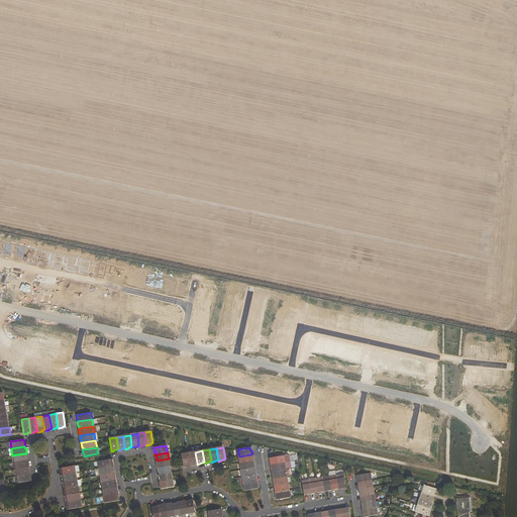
[(191,466),(197,462),(195,452),(188,453),(190,464),(191,466)]
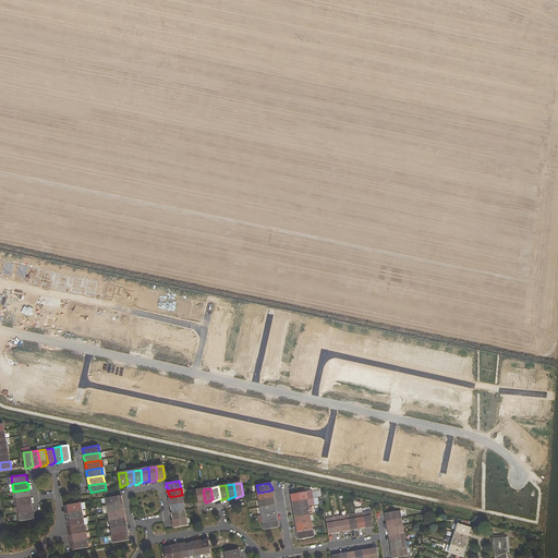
[(13,492),(14,499),(29,497),(31,497),(29,492),(28,492),(28,489),(13,492)]
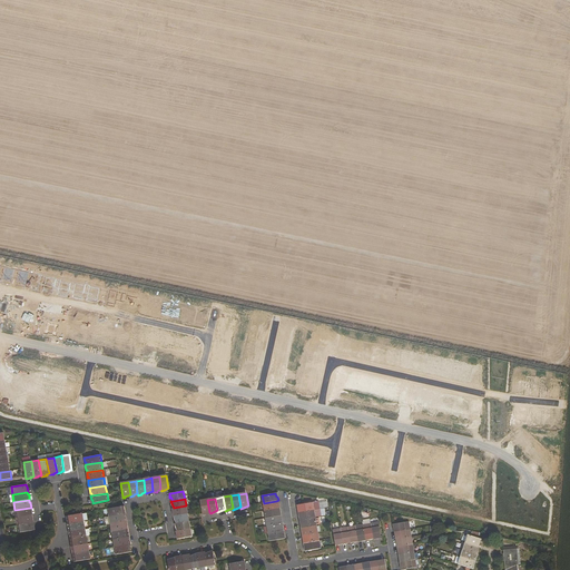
[(202,513),(203,516),(209,512),(207,500),(199,501),(202,513)]
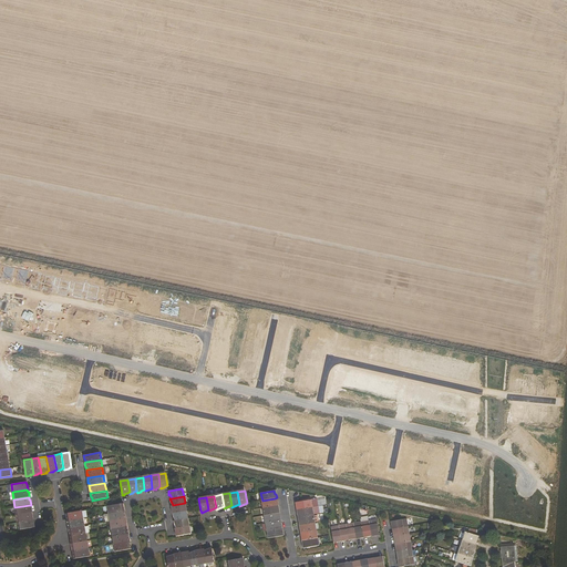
[(263,501),(264,507),(276,505),(278,505),(278,501),(276,502),(275,498),(263,501)]
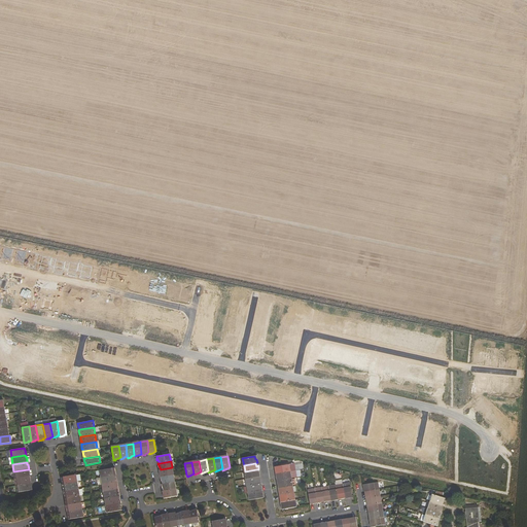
[(277,470),(277,473),(289,471),(288,464),(276,467),(274,467),(275,470),(277,470)]
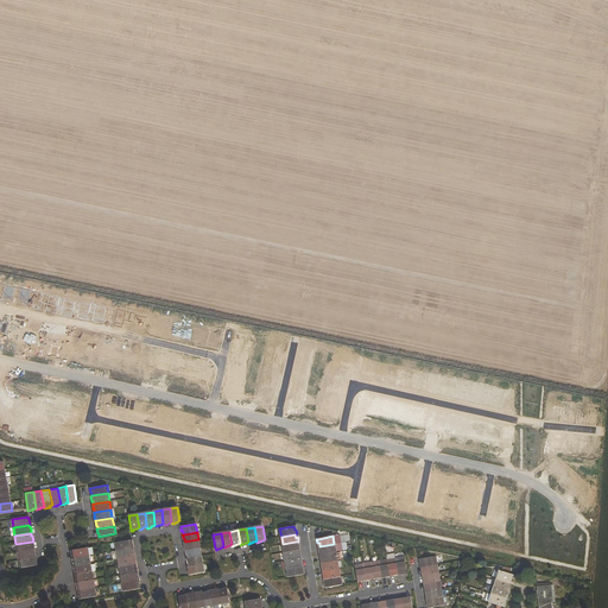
[(185,546),(187,550),(200,548),(198,539),(185,542),(183,543),(184,546),(185,546)]
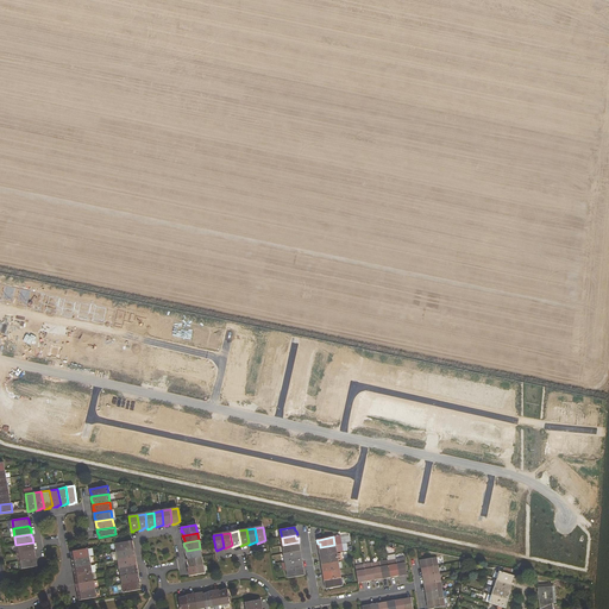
[(115,544),(117,552),(132,548),(135,548),(133,545),(132,545),(131,541),(115,544)]
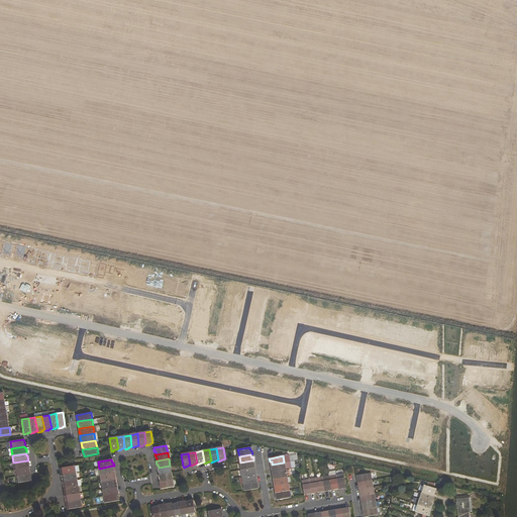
[(13,462),(14,470),(28,468),(29,468),(28,462),(27,462),(27,460),(13,462)]
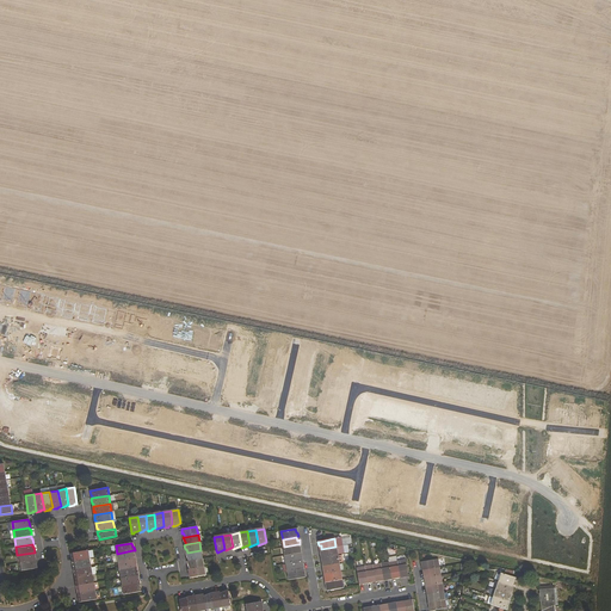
[(284,547),(285,555),(300,553),(302,553),(301,548),(298,549),(297,544),(284,547)]
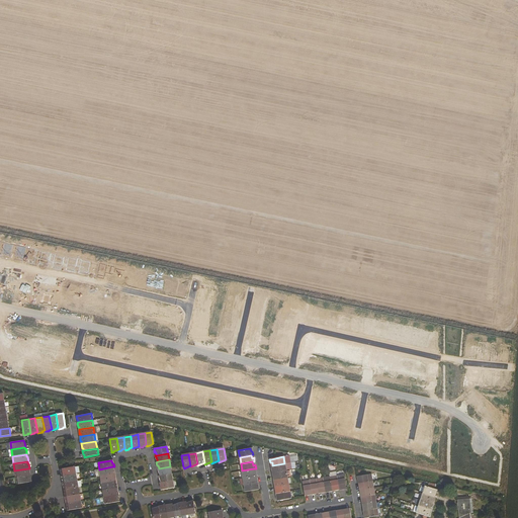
[(274,472),(286,470),(285,469),(285,464),(284,463),(272,465),(270,465),(271,469),(273,469),(274,472)]
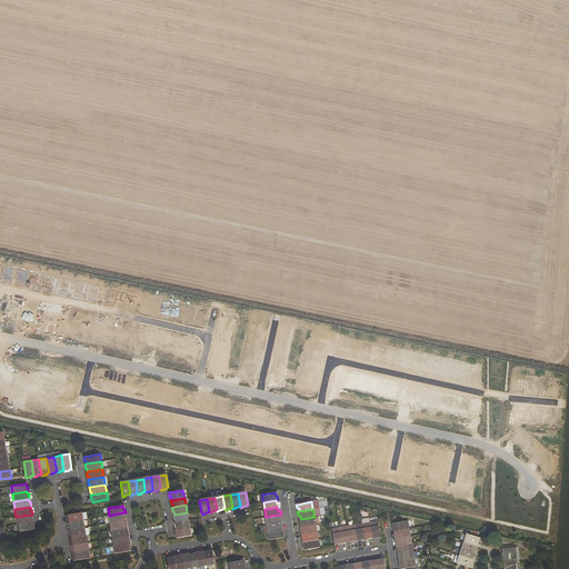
[(69,522),(83,520),(82,512),(66,516),(67,519),(68,519),(69,522)]
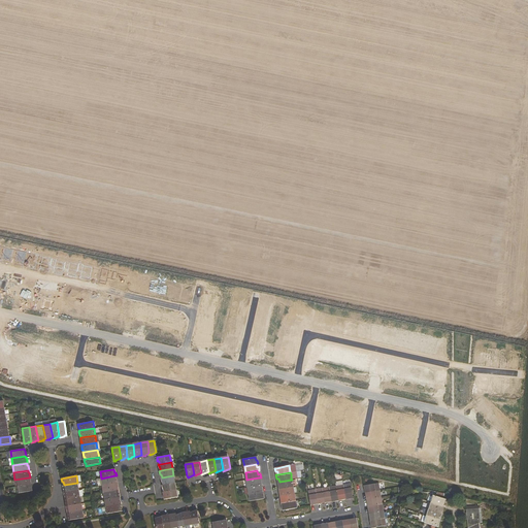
[(102,486),(117,483),(117,480),(116,480),(114,475),(101,479),(102,486)]
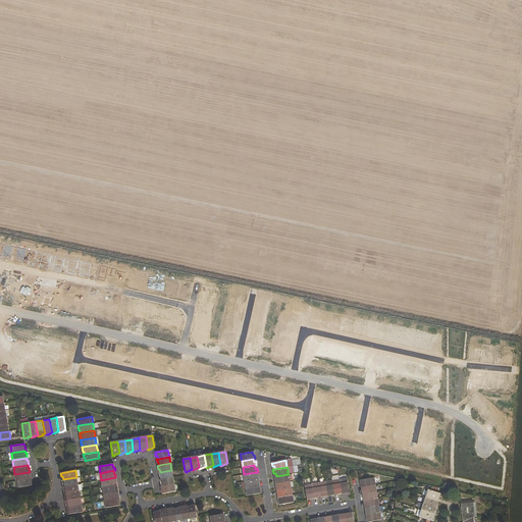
[(160,476),(161,479),(172,477),(171,470),(160,472),(158,473),(159,476),(160,476)]
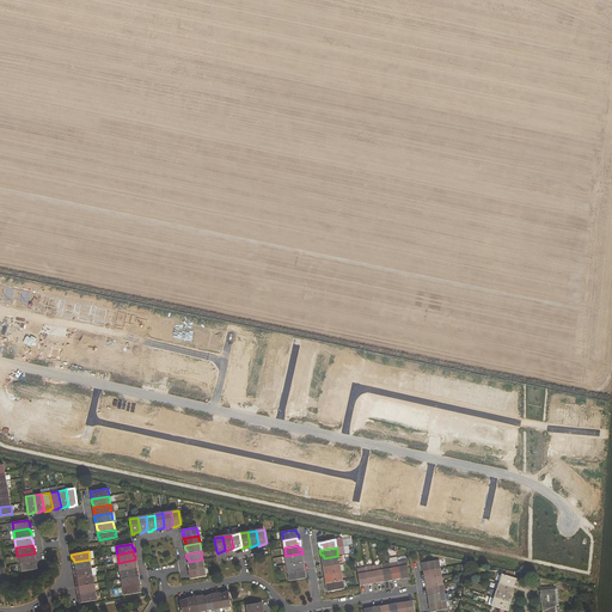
[(34,556),(34,554),(17,556),(19,564),(35,561),(36,561),(35,555),(34,556)]
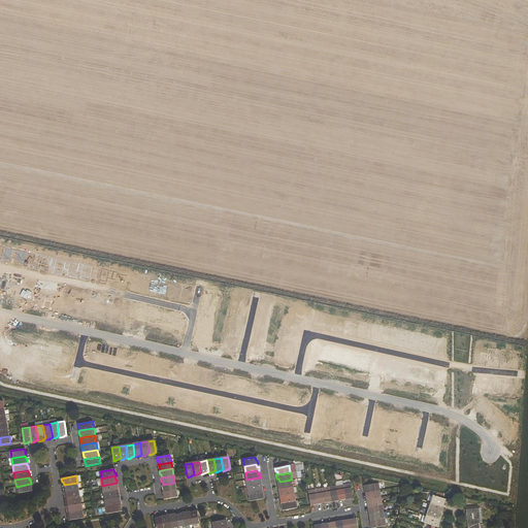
[(246,480),(248,487),(260,485),(262,485),(261,481),(259,482),(259,477),(246,480)]
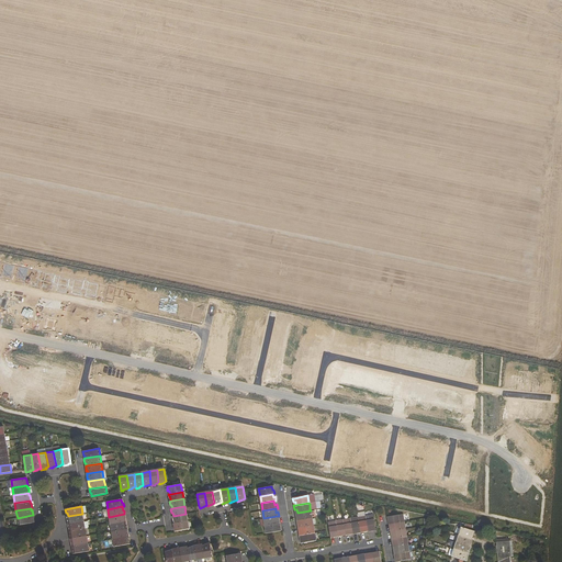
[(298,516),(299,520),(312,518),(312,517),(311,512),(311,510),(298,513),(295,513),(295,517),(298,516)]
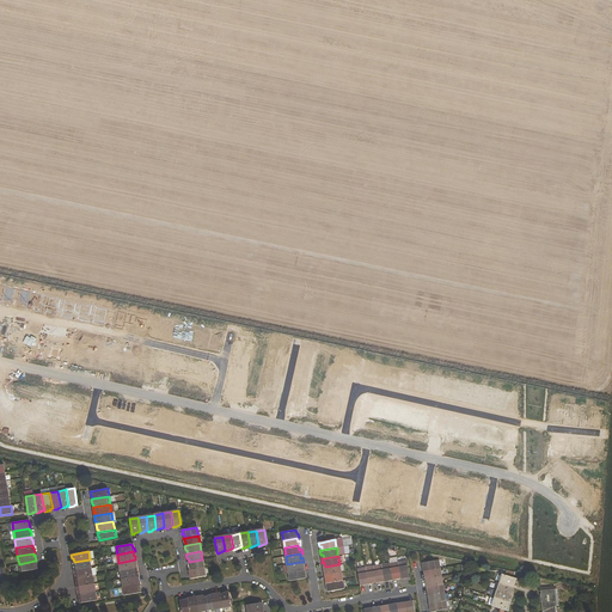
[(389,558),(390,563),(392,579),(392,580),(397,580),(397,579),(401,577),(398,562),(397,557),(389,558)]
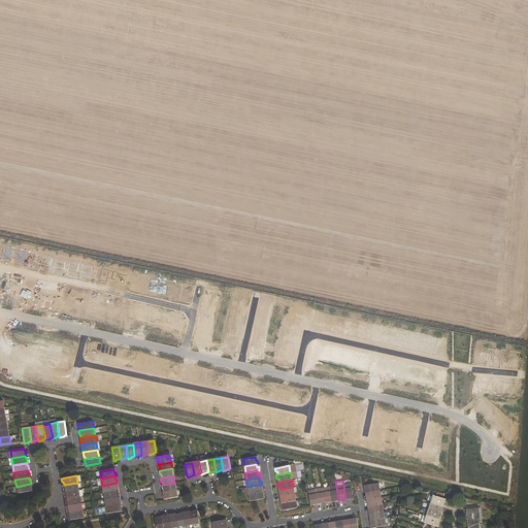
[(77,483),(64,485),(63,486),(63,489),(64,489),(65,492),(79,490),(77,483)]
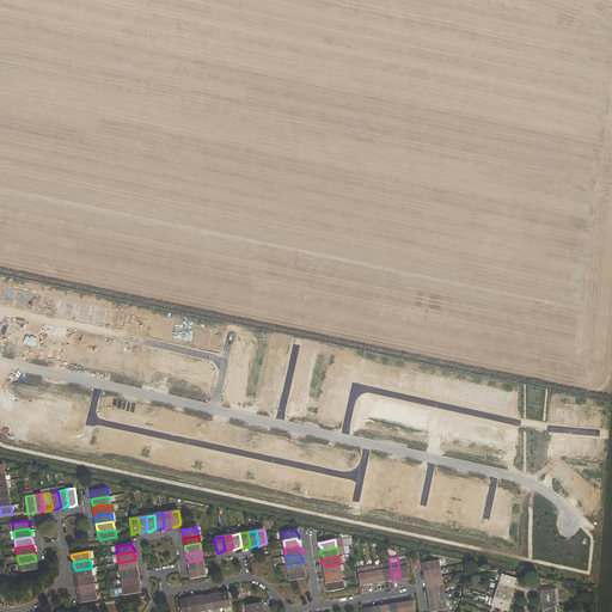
[(135,560),(118,563),(120,571),(136,568),(136,563),(135,563),(135,560)]
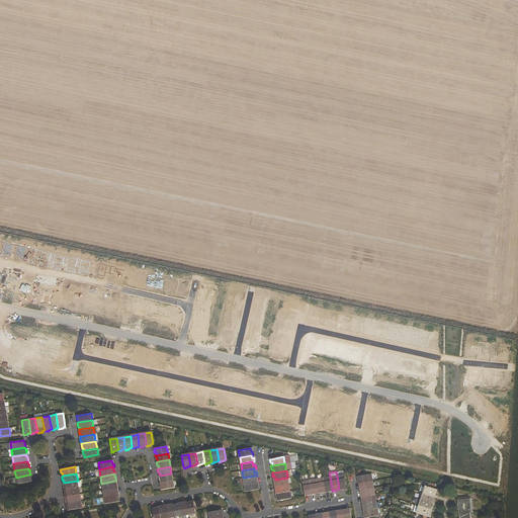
[(173,481),(171,473),(160,476),(159,477),(159,480),(160,480),(161,483),(173,481)]
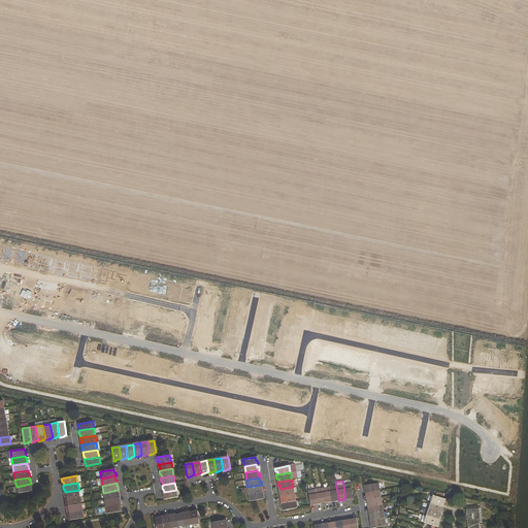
[(351,483),(343,485),(345,498),(345,499),(350,499),(350,497),(353,497),(351,483)]
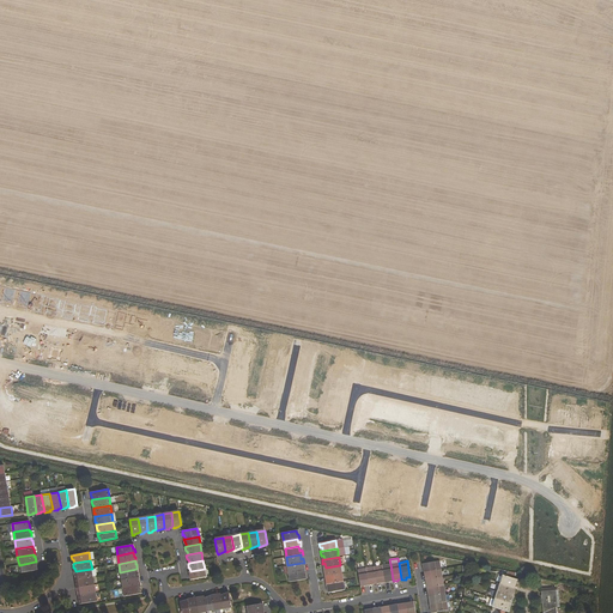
[(424,566),(425,571),(441,569),(439,560),(424,563),(423,564),(423,566),(424,566)]
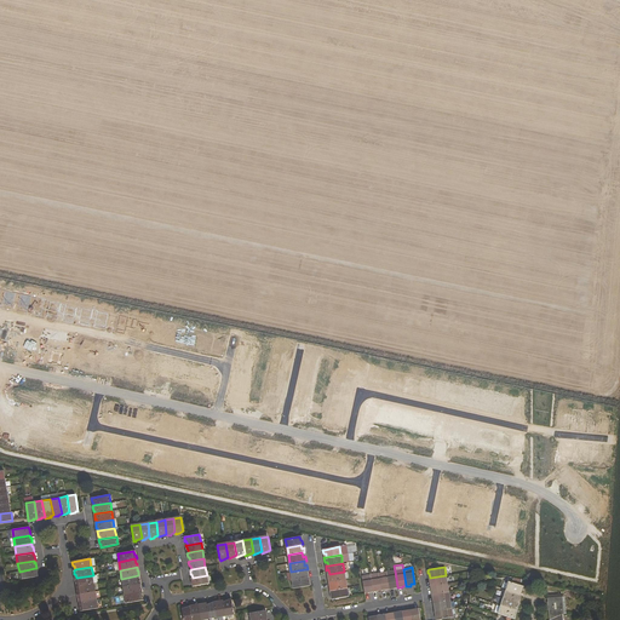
[(36,572),(35,568),(19,572),(21,580),(36,577),(38,577),(36,572)]
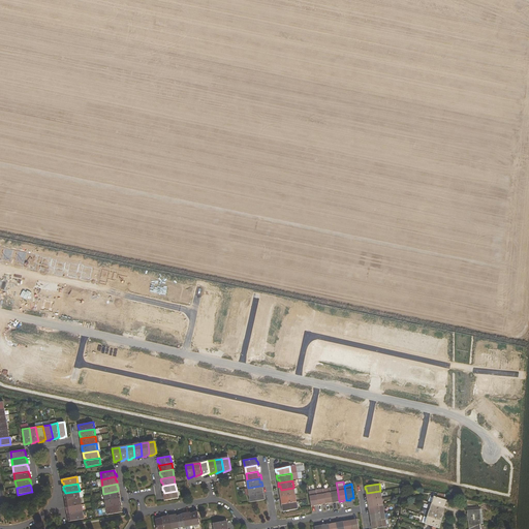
[(248,488),(249,495),(261,493),(263,493),(262,489),(260,490),(260,486),(248,488)]
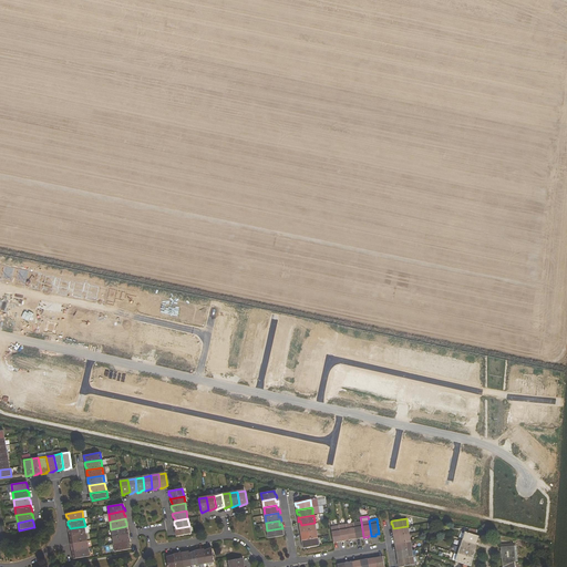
[(361,522),(353,523),(356,538),(356,539),(360,538),(360,537),(363,536),(361,522)]
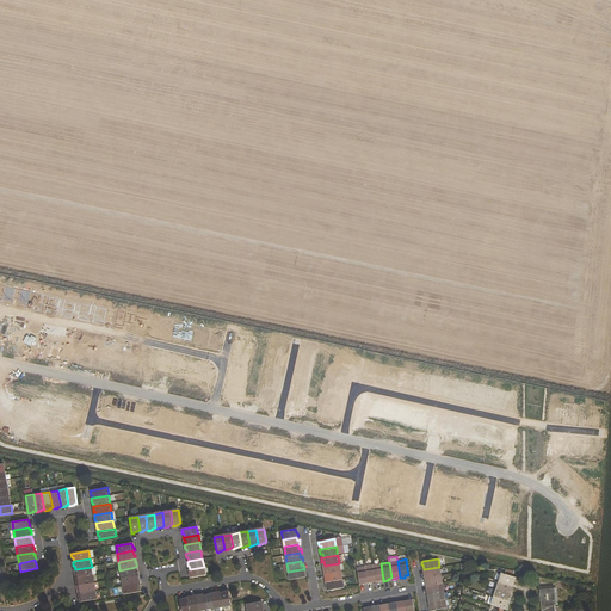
[(325,569),(326,574),(340,572),(339,563),(325,566),(322,566),(322,571),(325,569)]
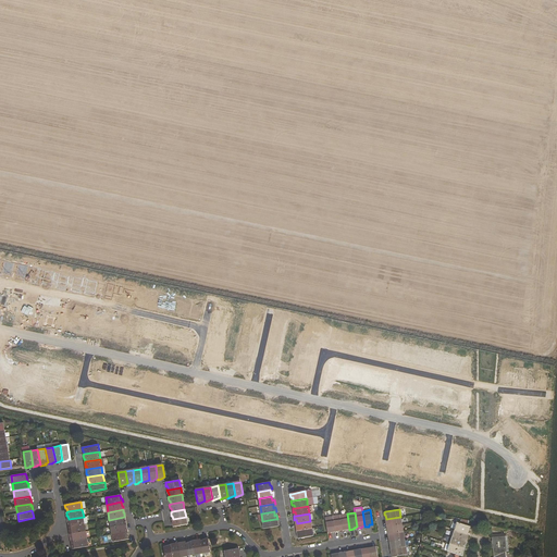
[(347,514),(339,515),(342,530),(343,531),(346,530),(346,529),(349,529),(347,514)]
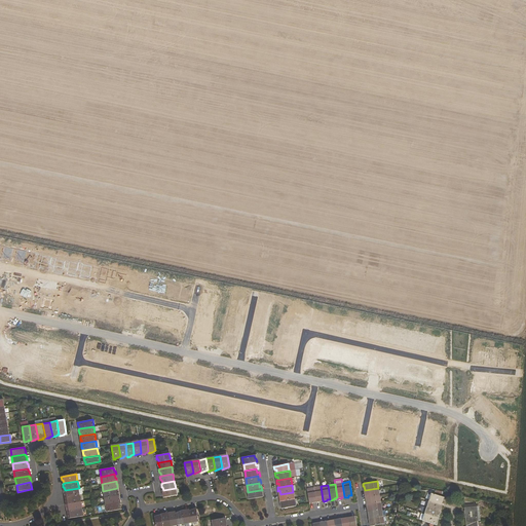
[(321,486),(313,487),(316,501),(316,502),(320,501),(320,500),(323,500),(321,486)]
